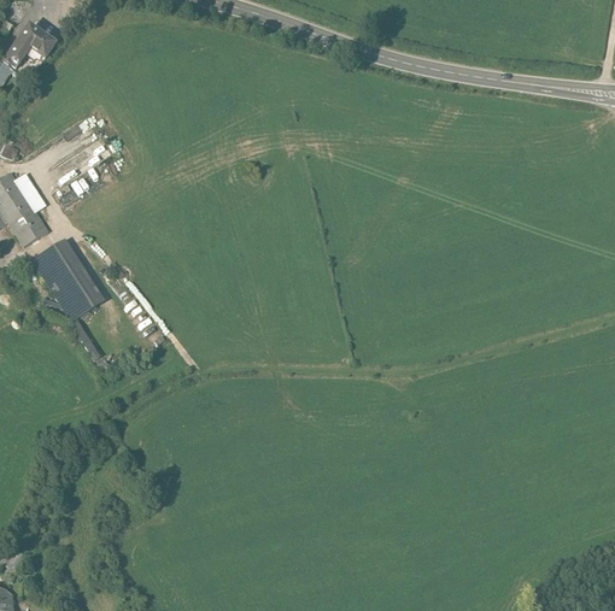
[(57,40),(29,21),(3,60),(15,69),(29,46),(46,57),(57,40)]
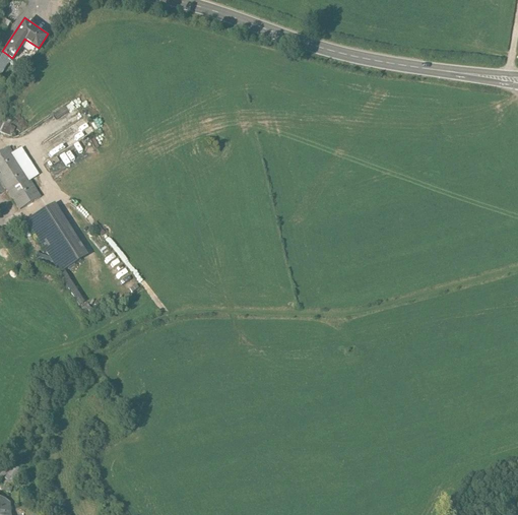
[(0,75),(12,58),(2,51),(0,54),(0,75)]
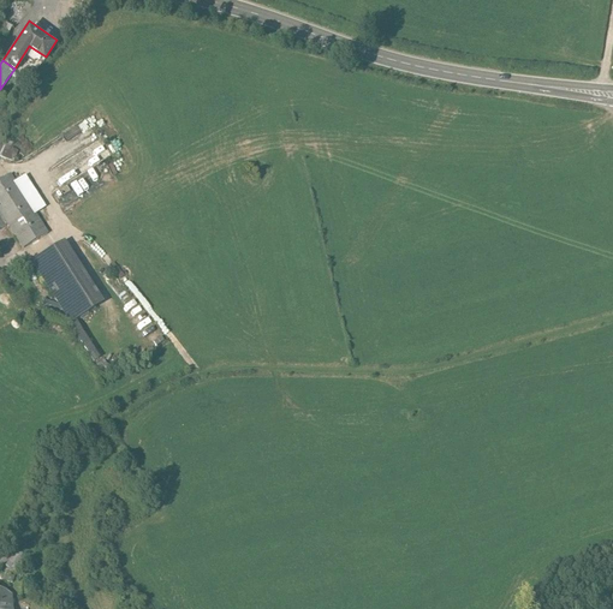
[(15,180),(11,173),(0,179),(0,207),(24,246),(47,232),(35,213),(15,180)]
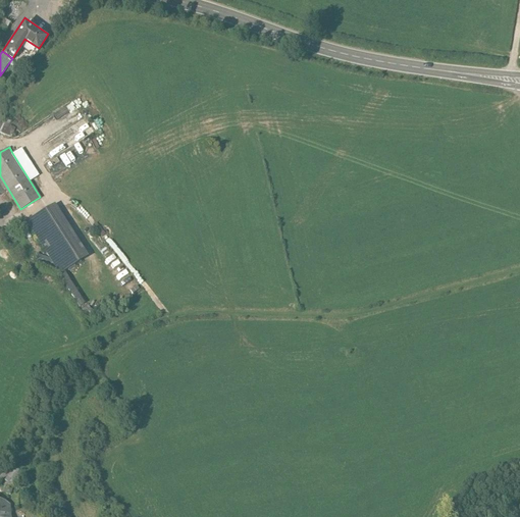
[(22,148),(12,153),(30,181),(39,174),(22,148)]
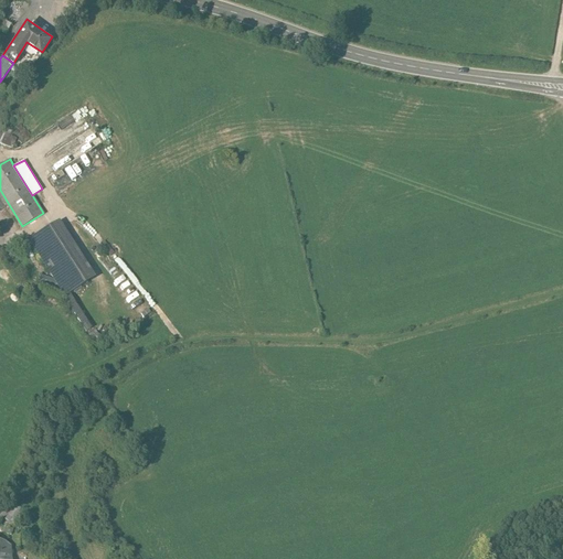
[(95,277),(60,221),(30,239),(54,278),(61,289),(65,296),(95,277)]
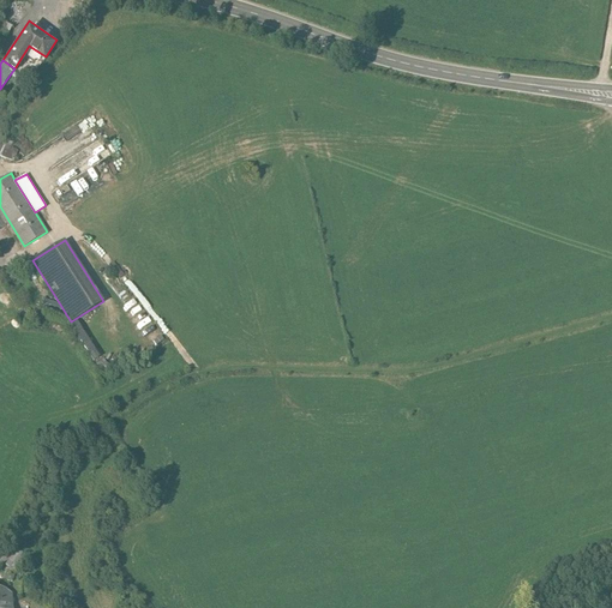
[(46,299),(43,308),(66,314),(59,302),(46,299)]
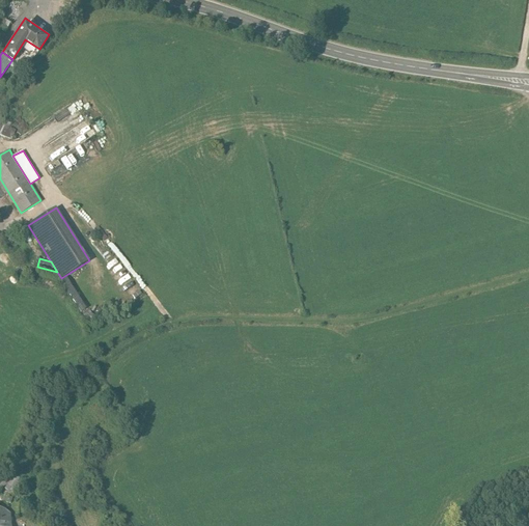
[(7,507),(1,505),(0,505),(0,521),(14,520),(12,511),(7,507)]
